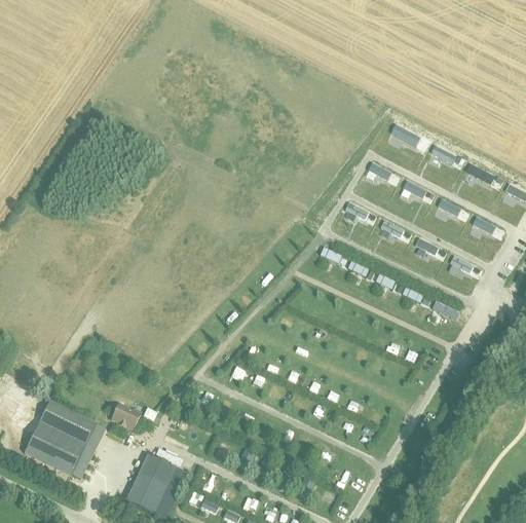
[(49,398),(38,422),(24,452),(79,479),(91,455),(82,451),(97,421),(49,398)]
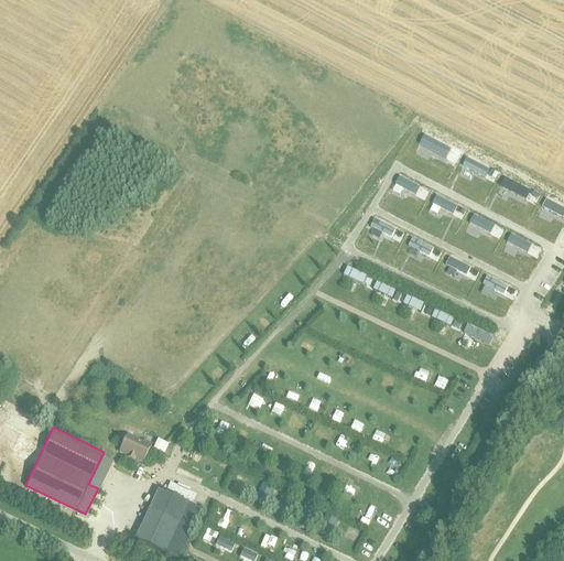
[(126,434),(119,450),(127,453),(126,455),(133,460),(134,457),(142,461),(151,444),(143,441),(142,442),(126,434)]
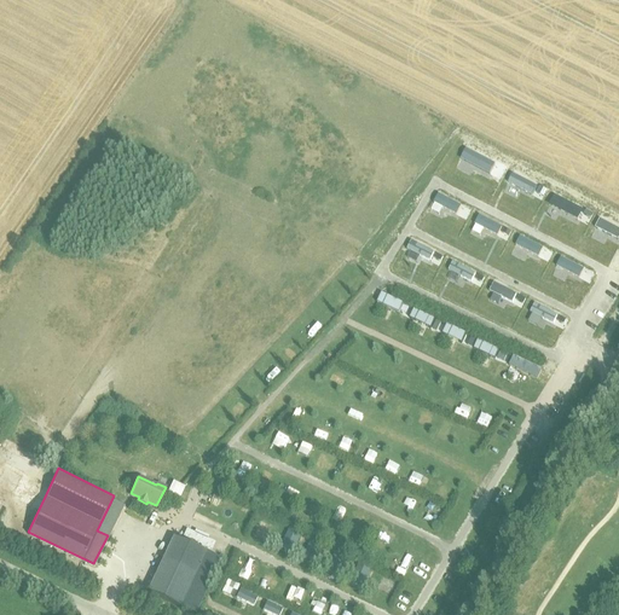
[(264,515),(259,526),(271,532),(276,520),(264,515)]
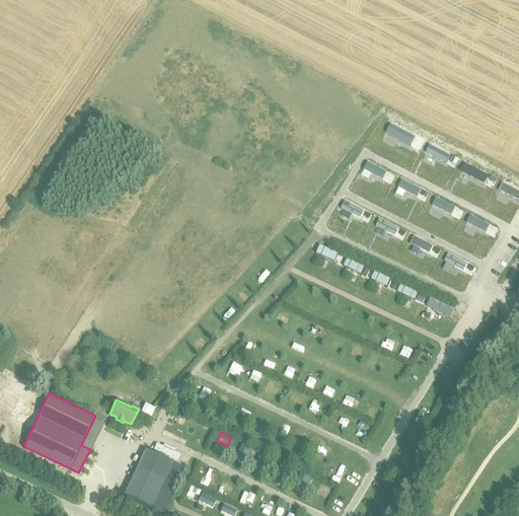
[(155,442),(152,449),(175,460),(179,453),(155,442)]
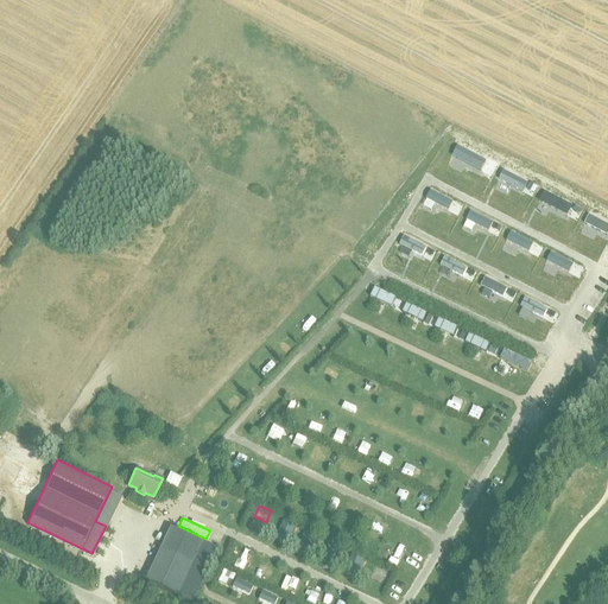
[(217,547),(171,525),(145,579),(191,601),(217,547)]
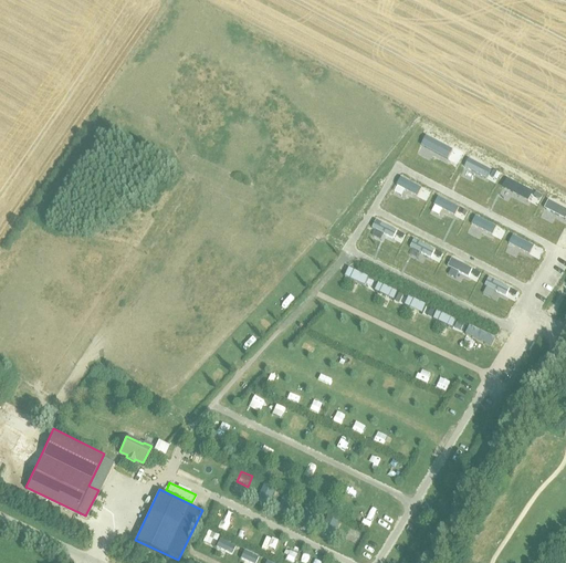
[(363,539),(365,531),(350,525),(347,533),(363,539)]
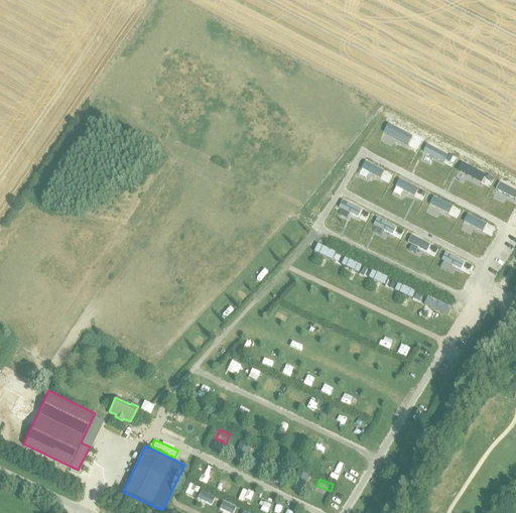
[(342,497),(347,485),(341,483),(339,488),(336,486),(333,493),(342,497)]
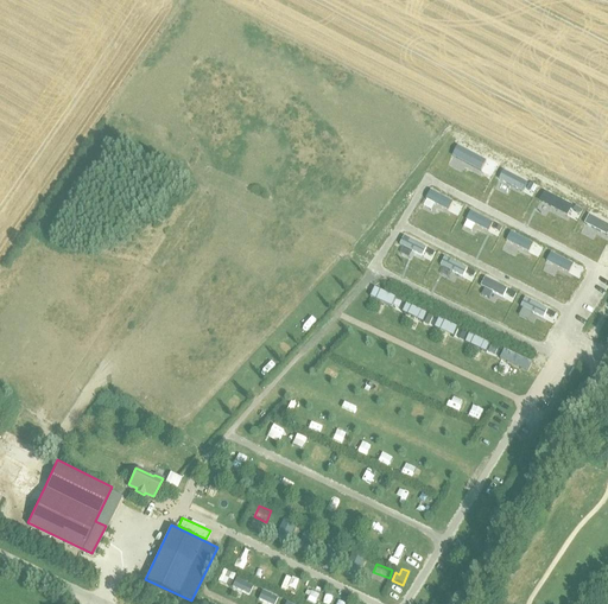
[(228,570),(225,576),(239,582),(241,576),(228,570)]
